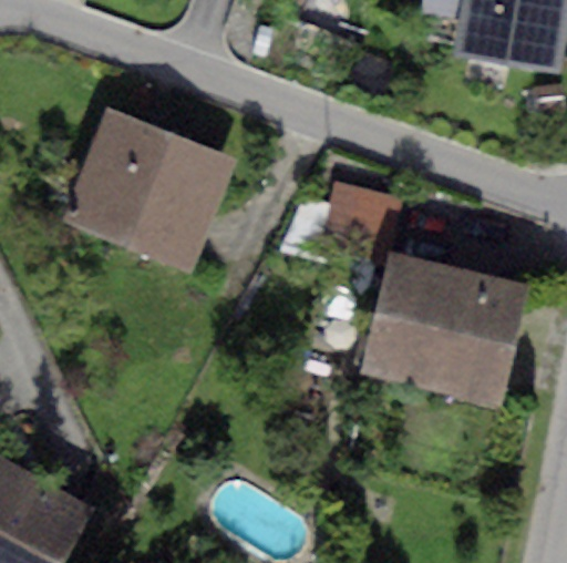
[(421,0),(420,11),(459,18),(453,52),(559,69),(566,18),(566,0),(421,0)]
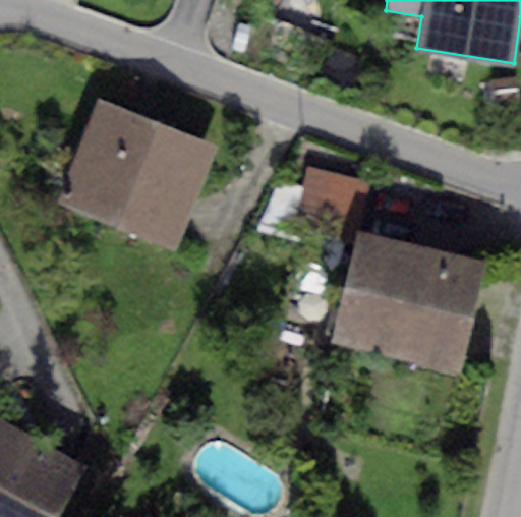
[(216,147),(99,97),(57,196),(173,246),(216,147)]
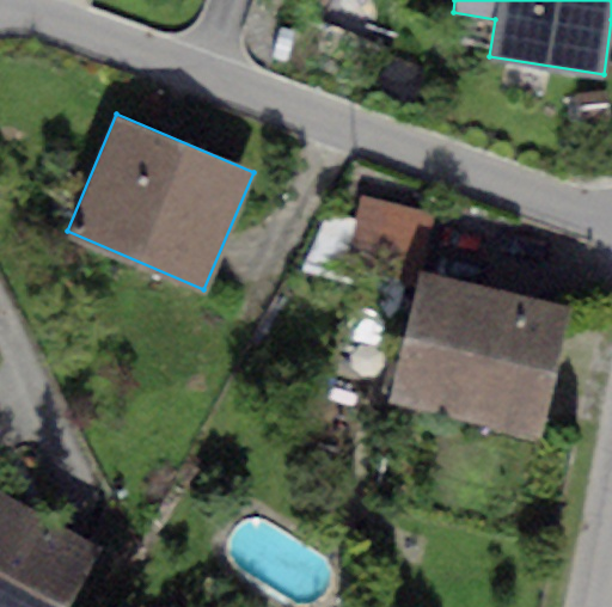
[(361,196),(346,256),(410,271),(426,212),(361,196)]
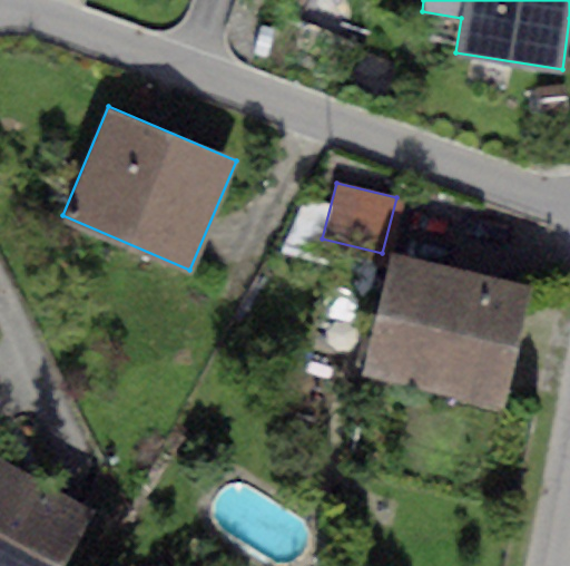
[(531,283),(393,247),(362,368),(501,403),(531,283)]
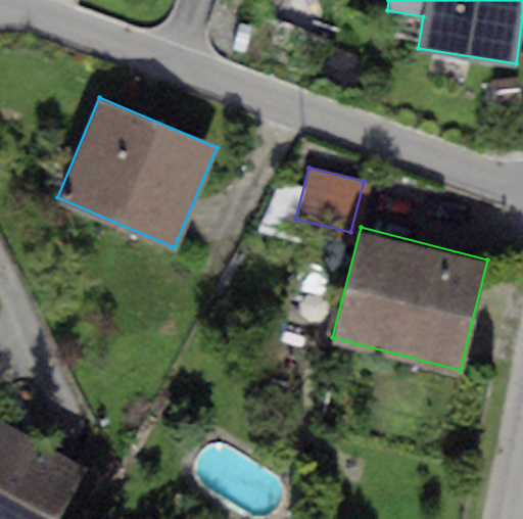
[(61,518),(89,467),(0,420),(0,518),(61,518)]
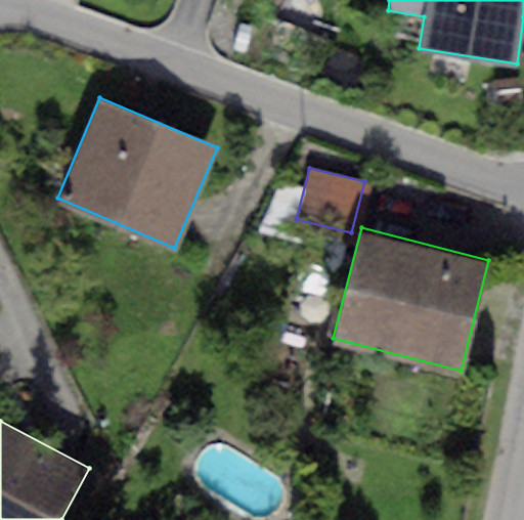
All buildings are outlined.
